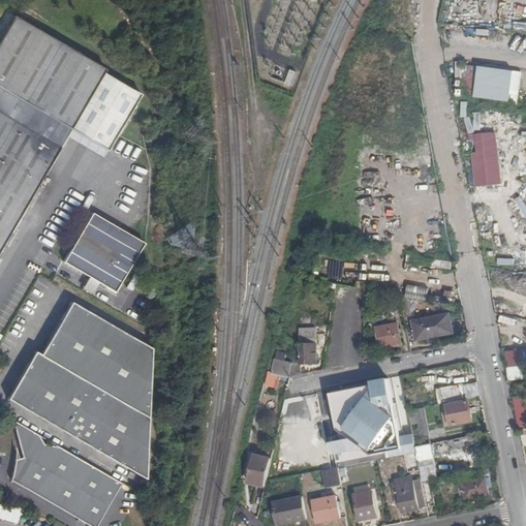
[(18,18),(0,47),(0,87),(111,152),(144,95),(106,72),(109,69),(18,18)]
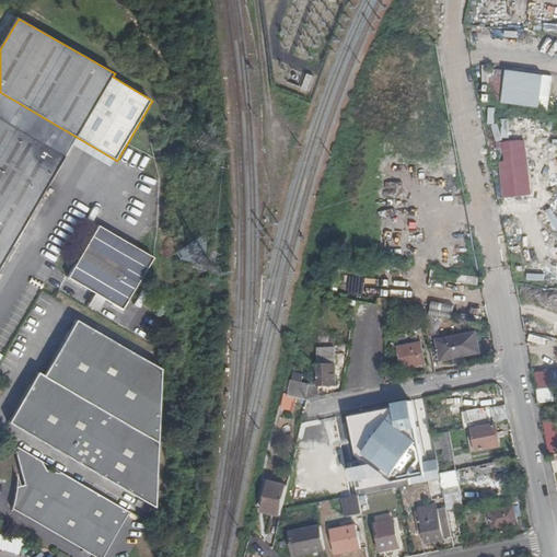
[(547,105),(550,71),(503,67),(500,101),(547,105)]
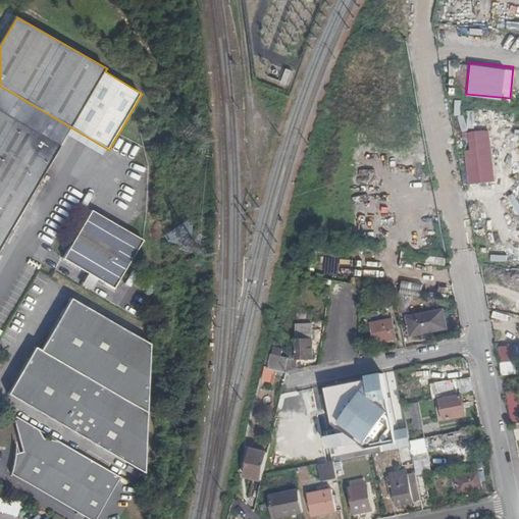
[(283,66),(279,80),(284,82),(290,67),(283,66)]
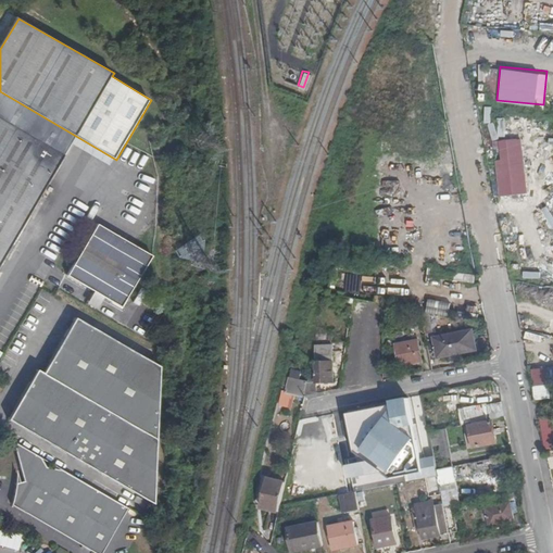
[(0,268),(66,155),(0,117),(0,268)]
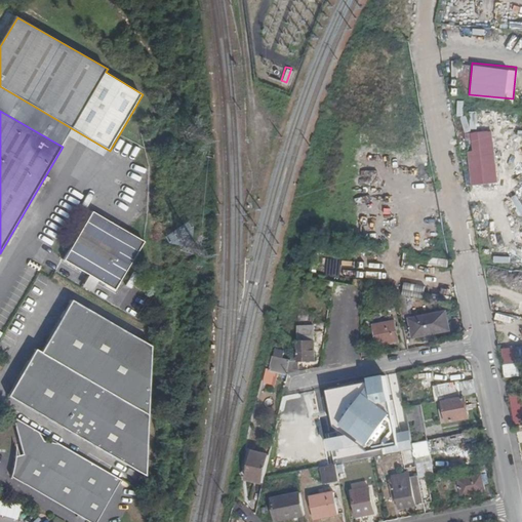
[(521,127),(518,127),(517,149),(514,149),(513,160),(521,160),(521,127)]
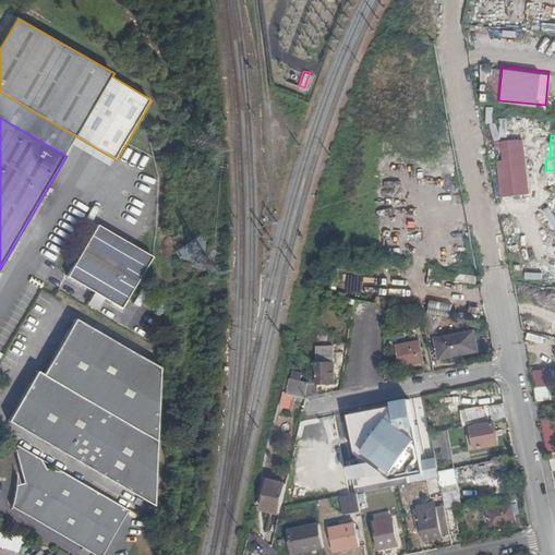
[(356,219),(360,214),(349,207),(346,213),(356,219)]
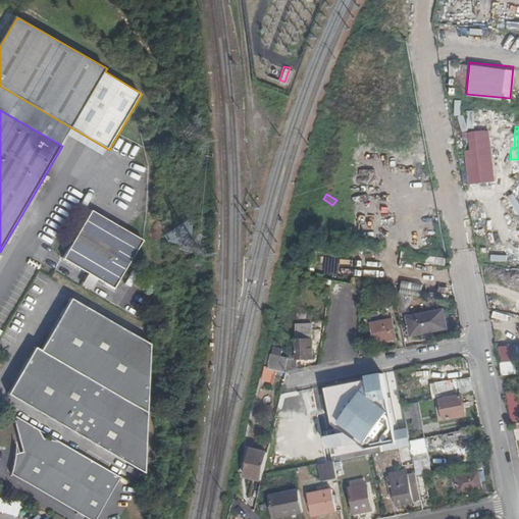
[(95,290),(102,279),(117,288),(145,239),(94,210),(66,259),(92,273),(86,283),(95,290)]
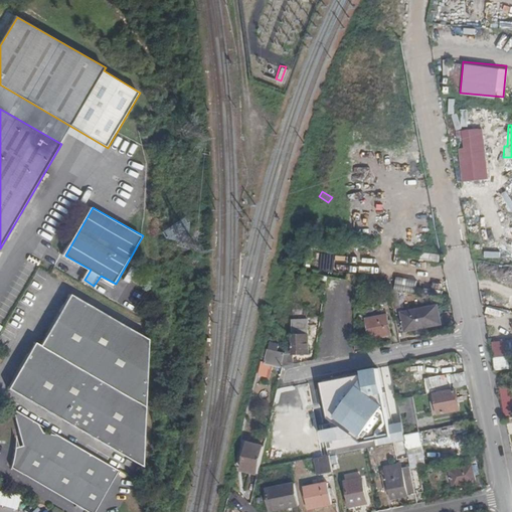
[(418,236),(399,232),(397,241),(416,245),(418,236)]
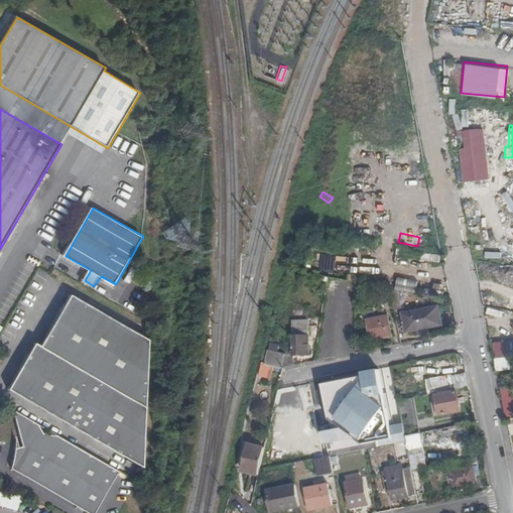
[(300,274),(324,278),(325,273),(301,269),(300,274)]
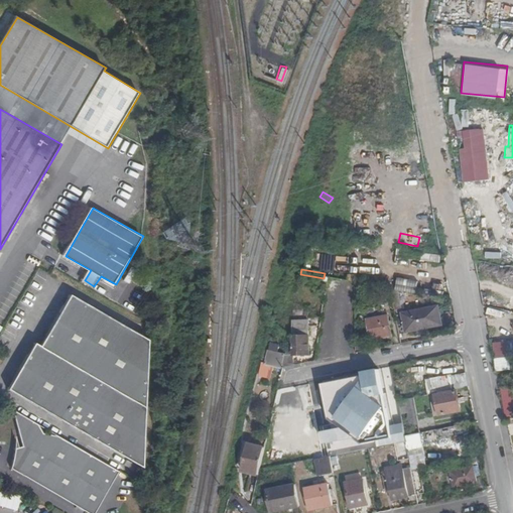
[(387,285),(392,307),(399,306),(395,286),(387,285)]
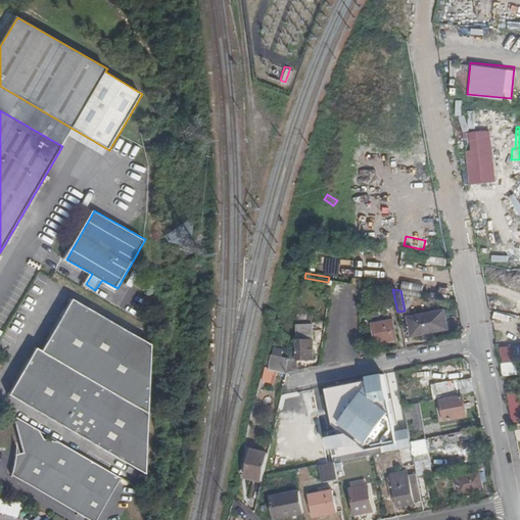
[(144,473),(153,343),(74,299),(42,350),(37,347),(7,394),(144,473)]
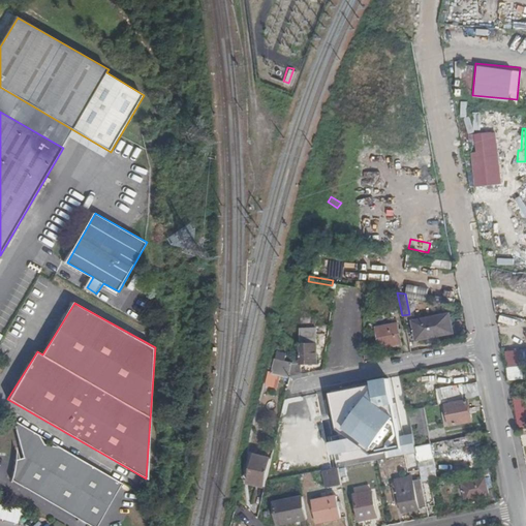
[(413,337),(450,330),(445,310),(409,318),(413,337)]
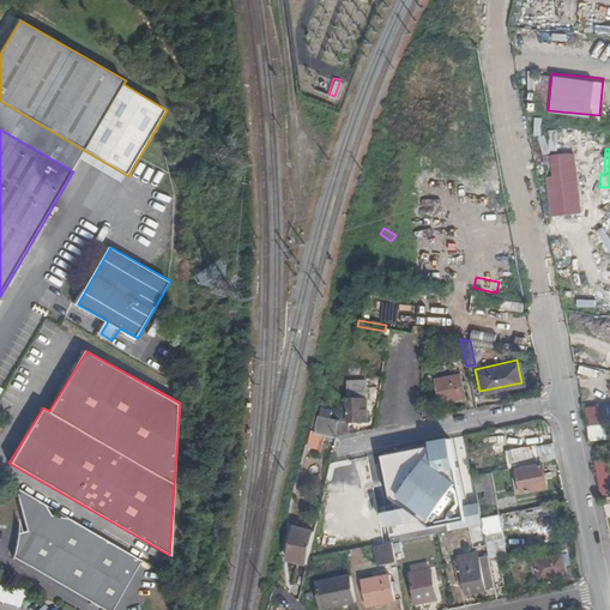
[(438,398),(464,393),(458,373),(434,376),(438,398)]
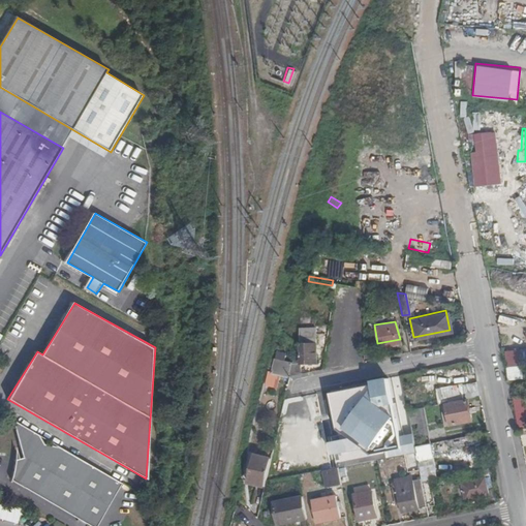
[(295,341),(287,373),(299,371),(299,361),(314,360),(313,323),(299,325),(298,341),(295,341)]
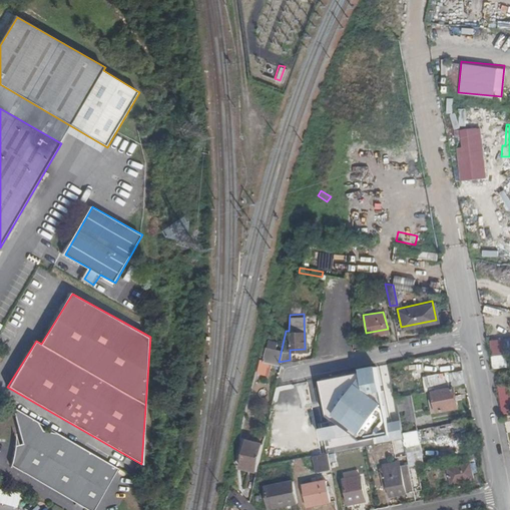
[(286,331),(277,323),(273,328),(284,338),(286,331)]
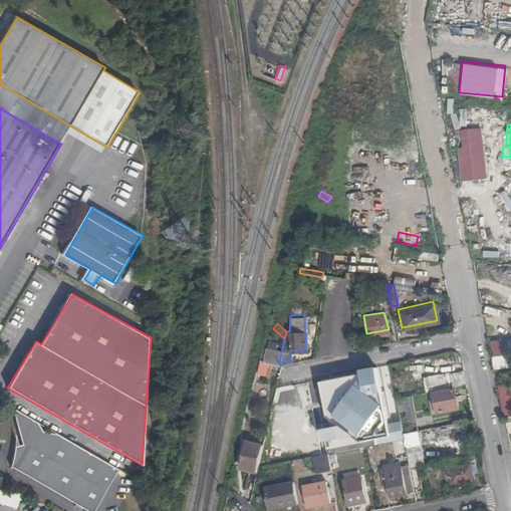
[(507,356),(510,355),(510,334),(489,337),(491,365),(508,364),(507,356)]
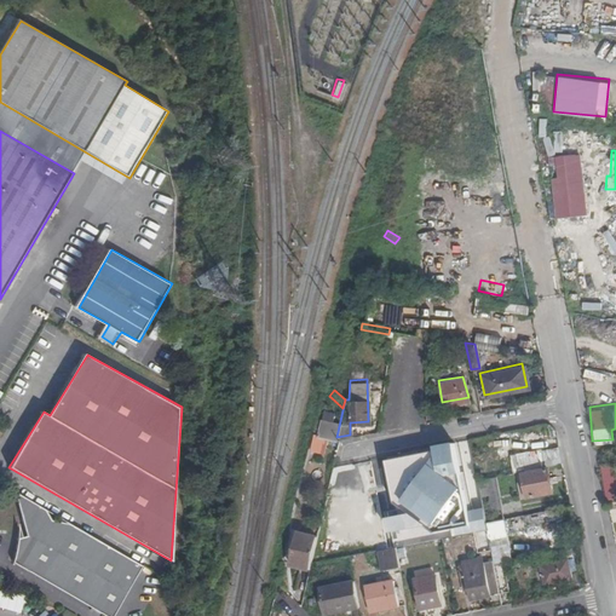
[(316,432),(337,437),(340,422),(320,418),(316,432)]
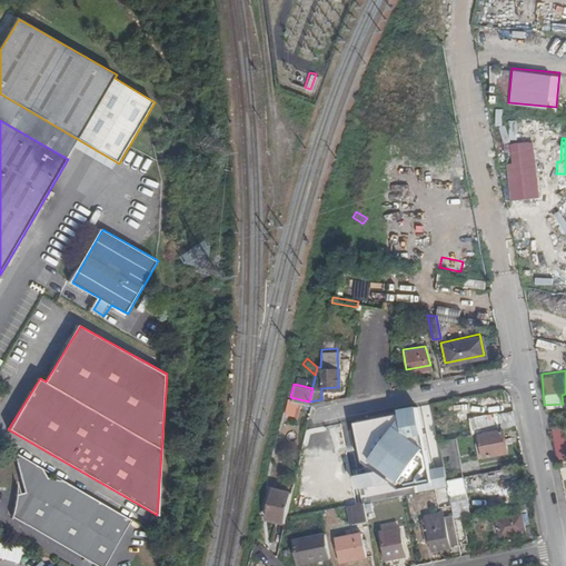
[(424,401),(305,426),(290,512),(440,480),(424,401)]
